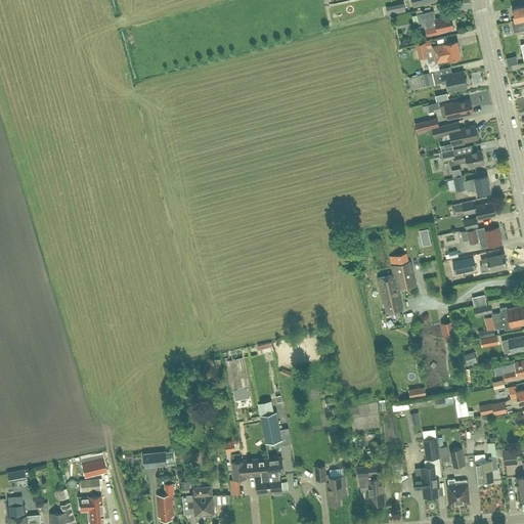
[(512,20),(514,30),(514,31),(523,29),(523,4),(512,7),(515,19),(512,20)]
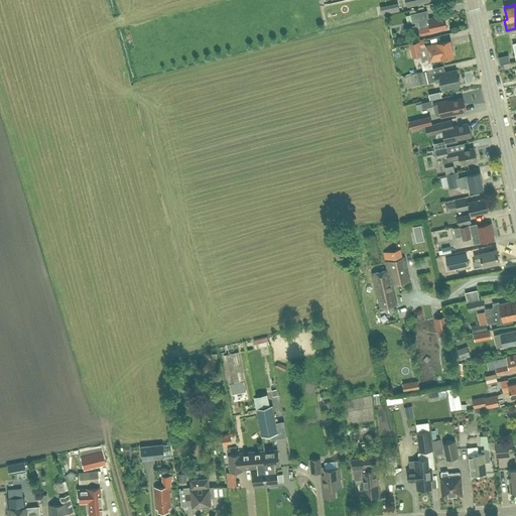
[(433,30),(446,27),(444,16),(437,17),(437,16),(428,18),(426,10),(416,12),(410,13),(412,21),(417,20),(420,34),(433,32),(433,30)]
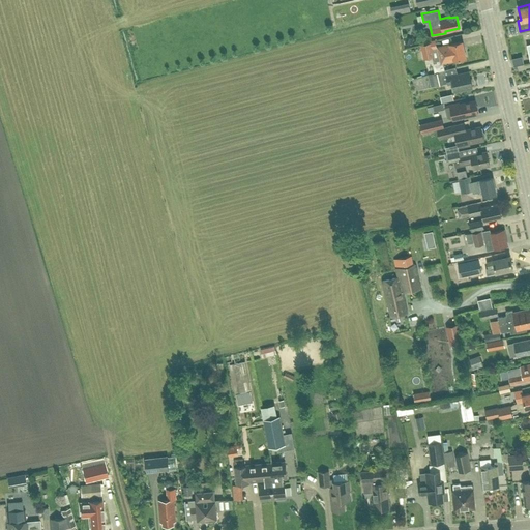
[(419,45),(422,59),(435,56),(434,49),(437,48),(435,39),(431,40),(431,42),(419,45)]
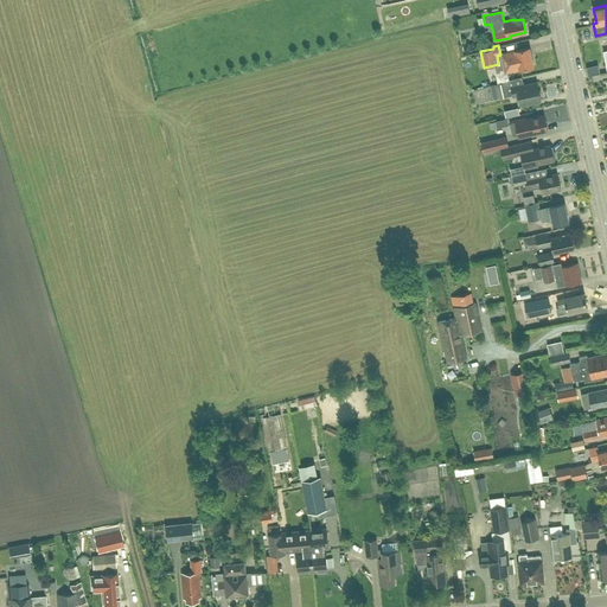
[(505,72),(519,69),(534,65),(529,46),(515,50),(515,51),(500,53),(505,72)]
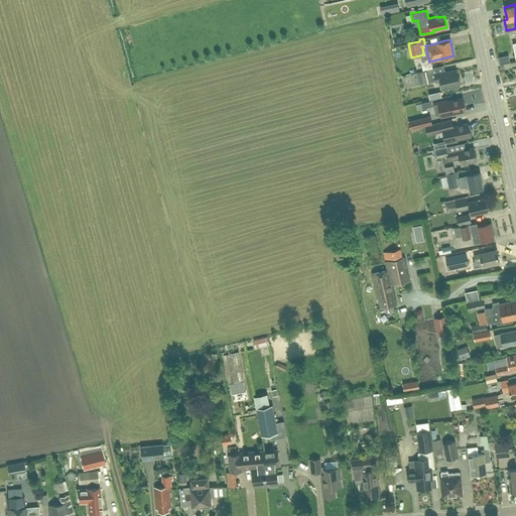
[(422,83),(433,81),(431,74),(430,69),(420,71),(420,72),(416,72),(419,83),(422,82),(422,83)]
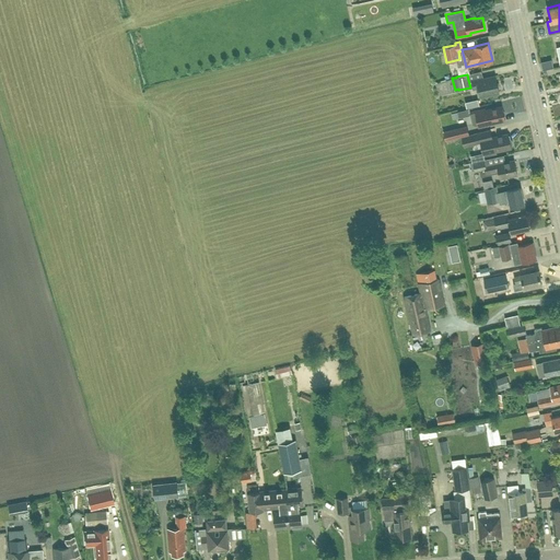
[(479,96),(499,92),(496,76),(482,78),(482,77),(470,79),(473,89),(478,88),(479,96)]
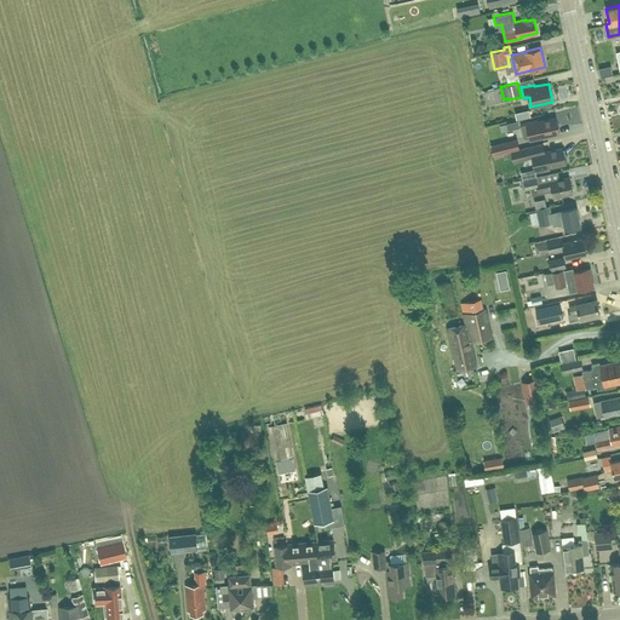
[(521,124),(523,137),(529,139),(529,141),(540,138),(540,137),(560,133),(556,118),(537,121),(537,120),(521,124)]
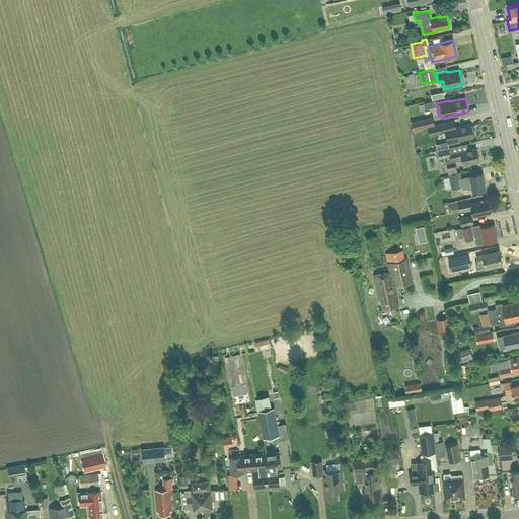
[(434,123),(432,115),(411,121),(413,129),(434,123)]
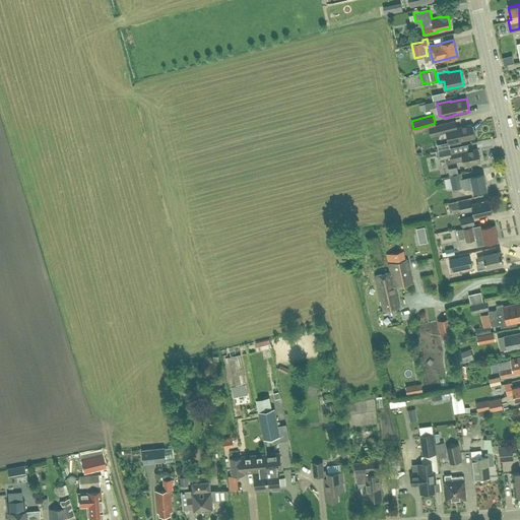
[(456,127),(455,126),(454,120),(428,127),(431,136),(446,132),(449,145),(460,142),(460,140),(474,137),(474,135),(475,135),(476,133),(475,130),(473,129),(471,124),(456,127)]
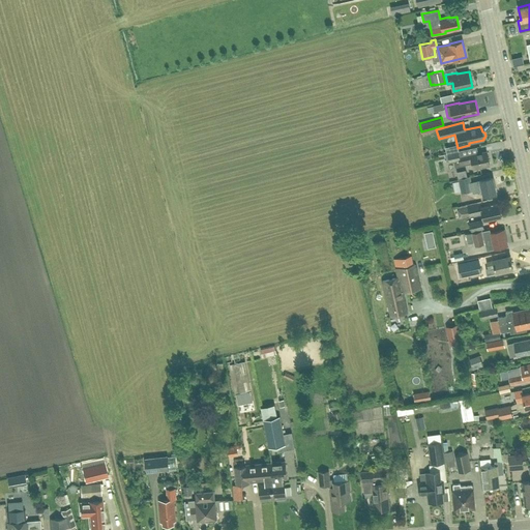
[(477,152),(470,153),(468,154),(460,156),(459,150),(447,152),(447,153),(449,160),(453,160),(454,167),(461,165),(472,163),(473,168),(490,165),(487,151),(477,153),(477,152)]
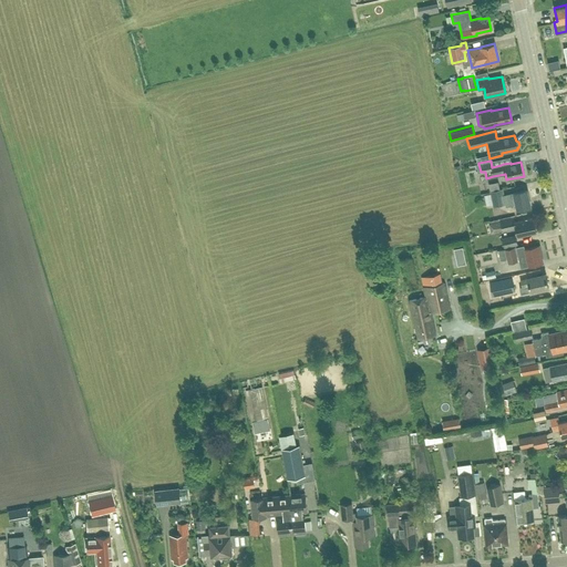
[(517,209),(531,207),(526,189),(514,192),(514,193),(508,194),(509,195),(504,196),(503,188),(491,191),(494,206),(508,203),(509,205),(516,204),(517,209)]
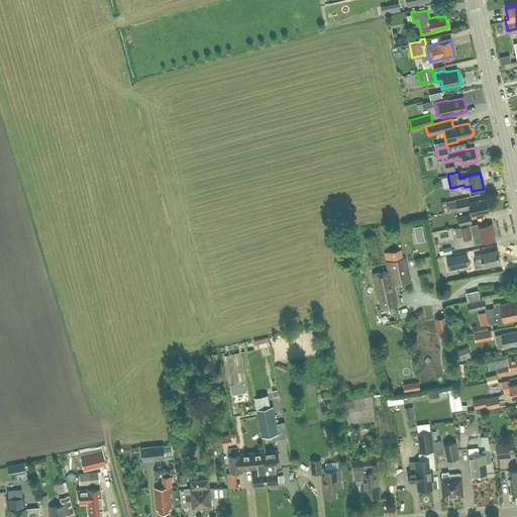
[(472,215),(489,211),(486,198),(470,202),(469,198),(456,201),(458,210),(471,208),(472,215)]
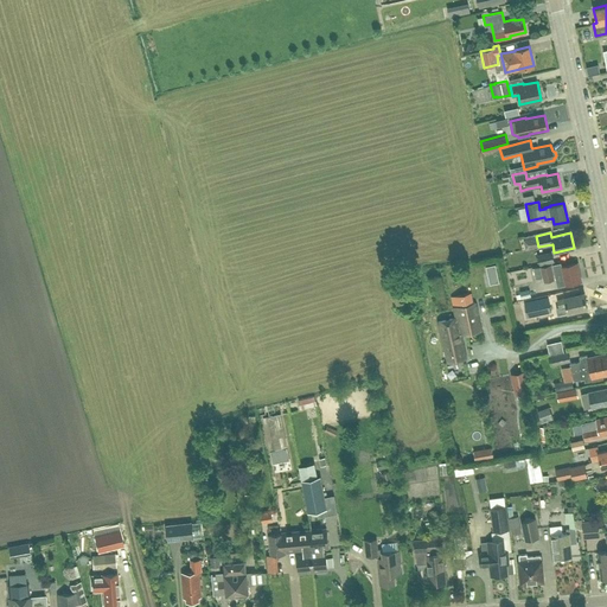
[(540,264),(554,261),(551,250),(537,254),(540,264)]
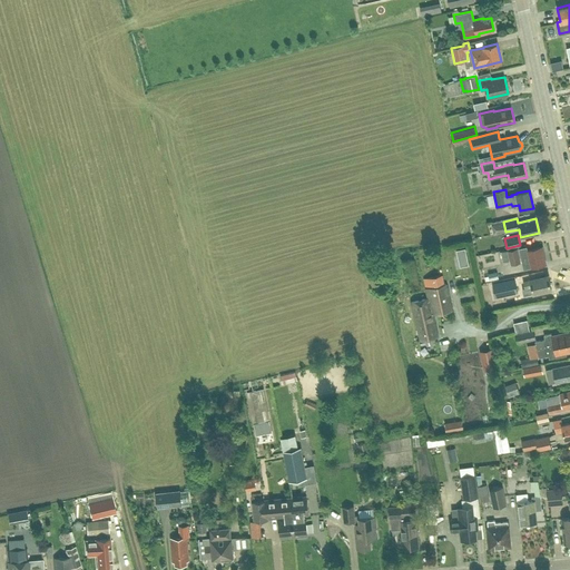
[(523,268),(530,267),(546,264),(542,246),(527,249),(527,246),(519,248),(523,268)]
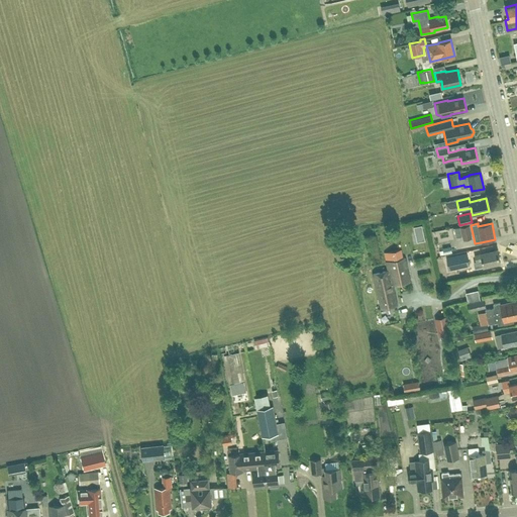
[(463,239),(472,237),(470,224),(460,226),(463,239)]
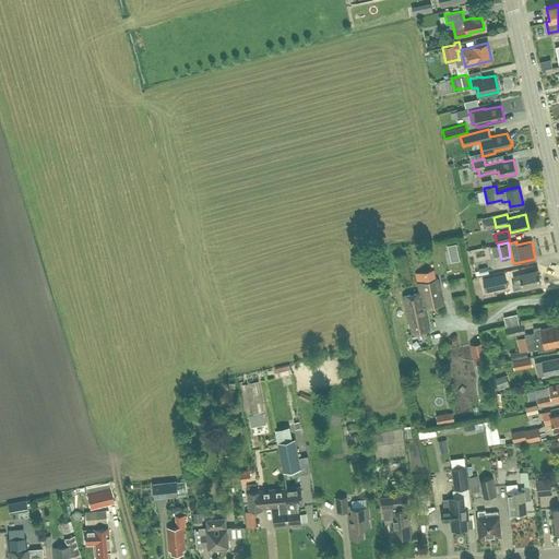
[(479,275),(489,273),(487,266),(478,268),(479,275)]
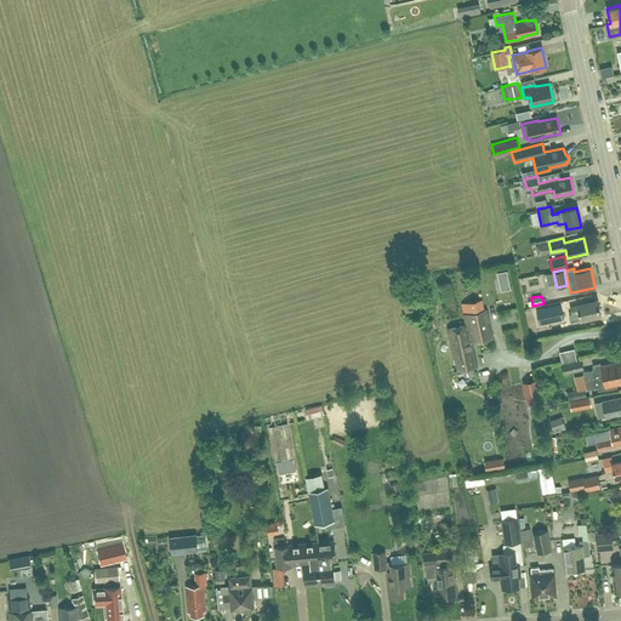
[(466,324),(469,340),(491,335),(488,320),(485,309),(484,309),(482,300),(462,303),(463,313),(466,324)]
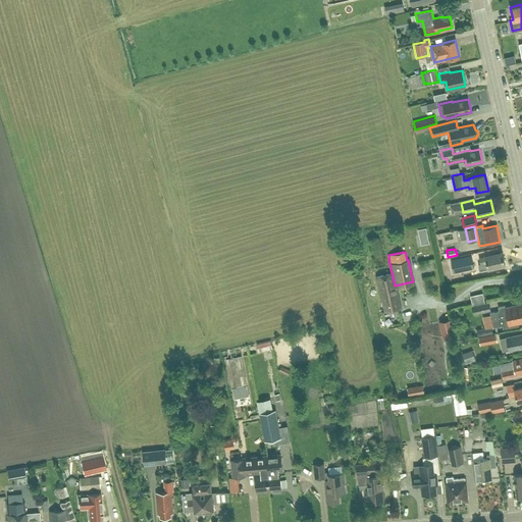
[(488,268),(505,264),(502,252),(485,256),(479,257),(480,264),(486,262),(488,268)]
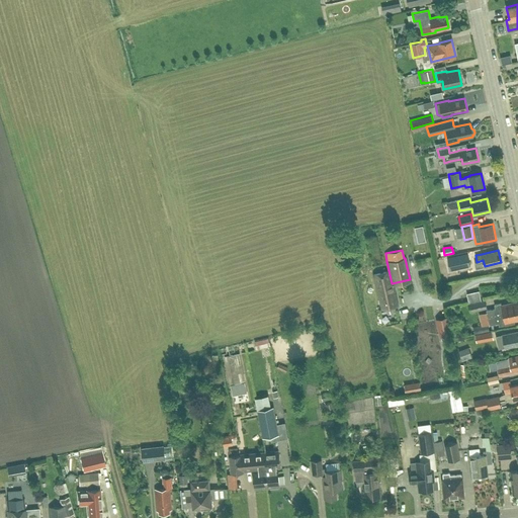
[(467,252),(447,257),(450,270),(469,265),(467,252)]
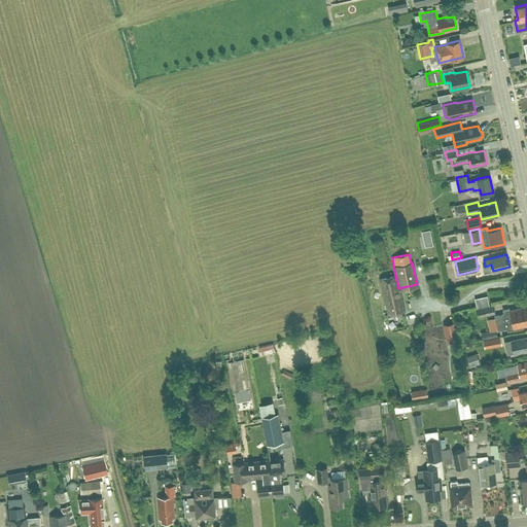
[(398,288),(395,275),(380,278),(388,313),(403,309),(398,288)]
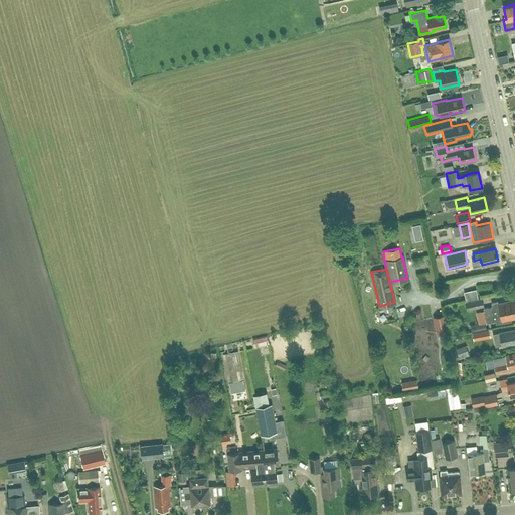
[(476,290),(464,293),(468,310),(484,306),(482,298),(478,299),(476,290)]
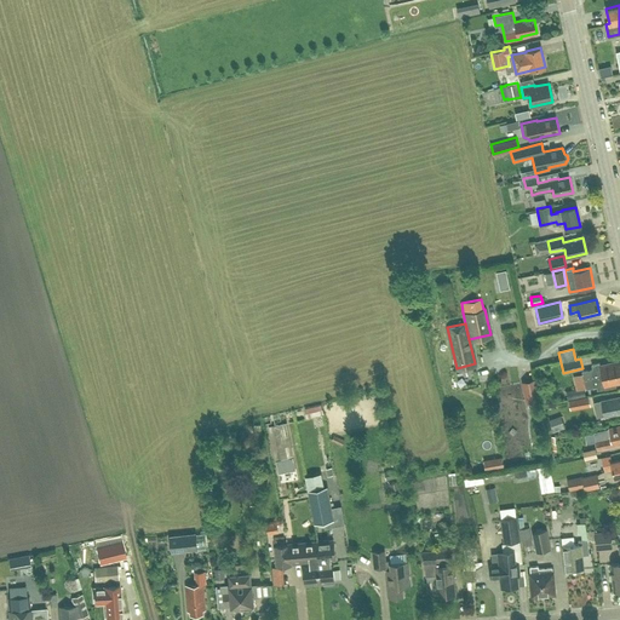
[(619,380),(619,361),(610,363),(610,362),(600,365),(600,362),(591,363),(592,369),(581,371),(585,389),(596,386),(597,390),(604,388),(615,385),(614,383),(619,380)]
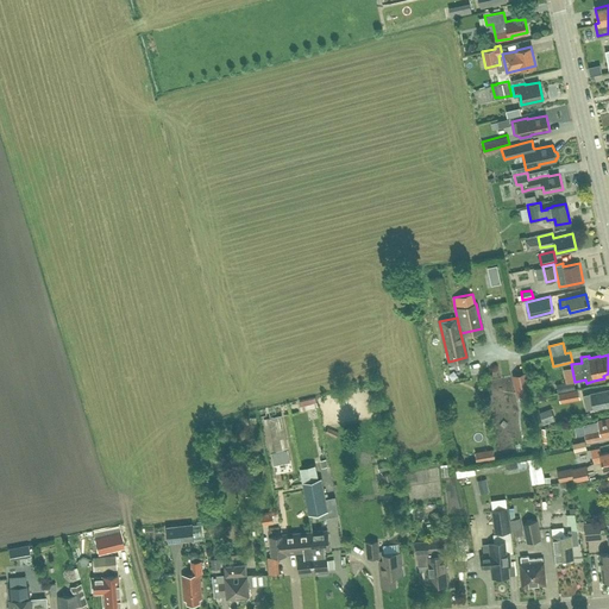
[(525,372),(513,375),(518,396),(529,394),(525,372)]
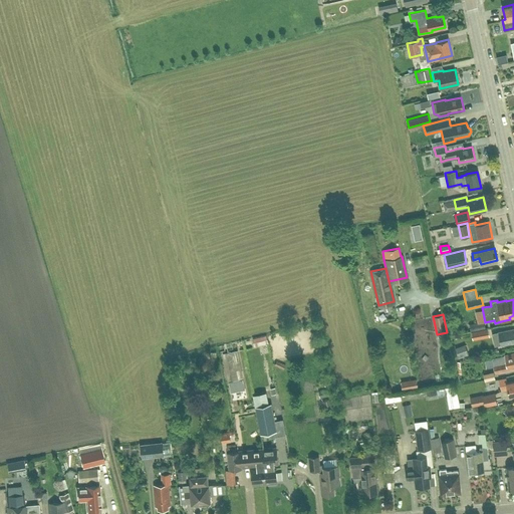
[(484,327),(483,321),(469,324),(471,330),(484,327)]
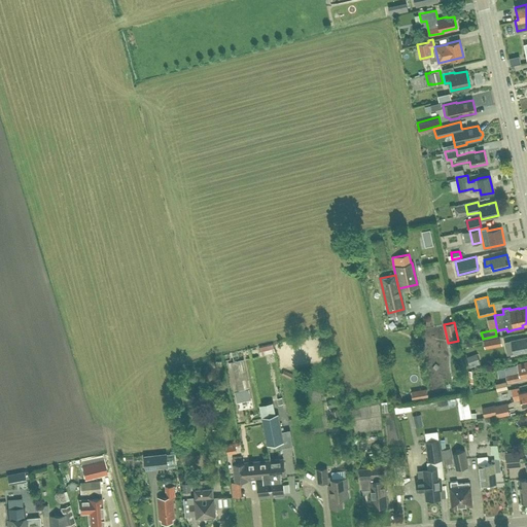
[(514,353),(519,352),(526,350),(526,336),(511,340),(514,353)]
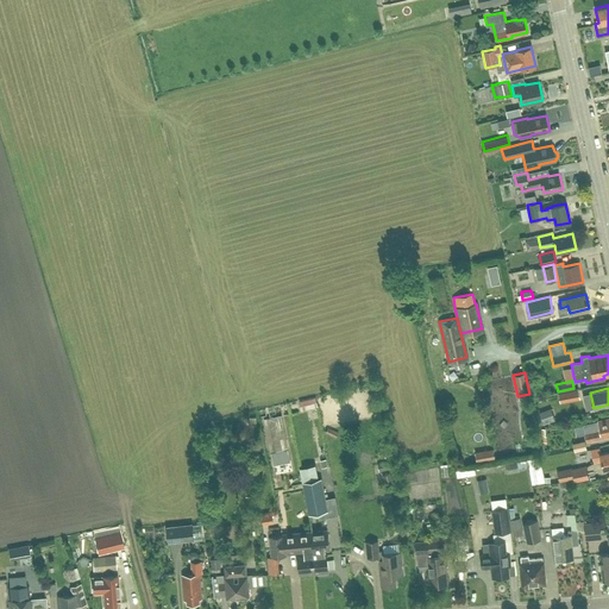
[(578,389),(558,393),(560,402),(581,399),(578,389)]
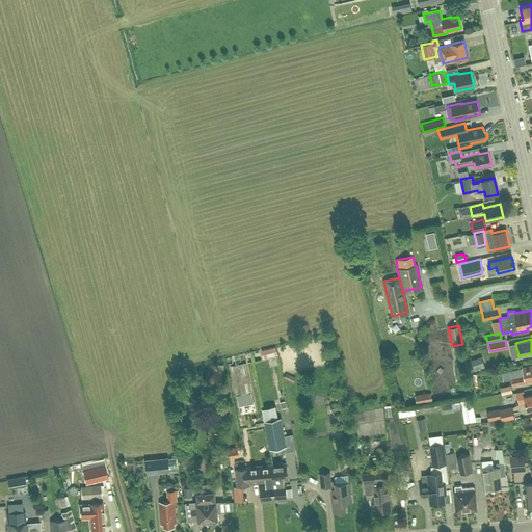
[(275,347),(262,350),(263,358),(277,354),(275,347)]
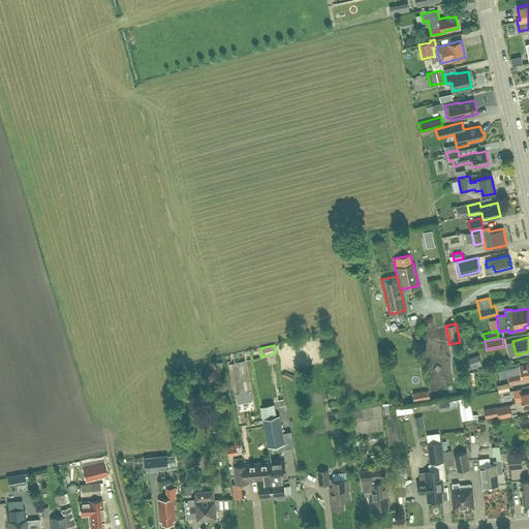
[(244,361),(228,364),(235,393),(250,390),(244,361)]
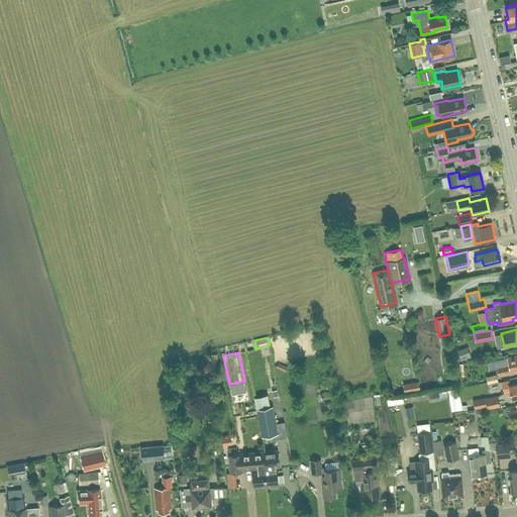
[(516,353),(507,356),(507,357),(496,359),(499,374),(516,370),(516,353)]
